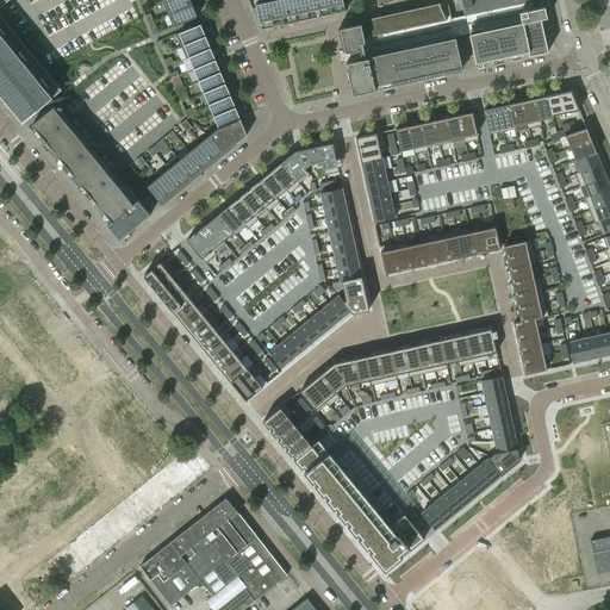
[(0,0),(0,92),(24,122),(62,89),(0,14),(0,7),(8,0),(0,0)]
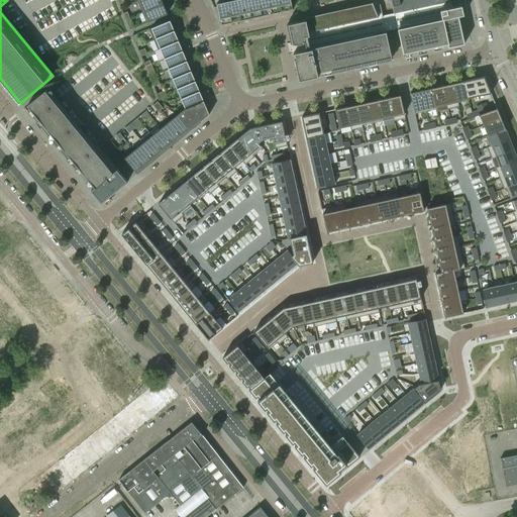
[(161,0),(142,0),(138,2),(142,12),(163,3),(161,0)]
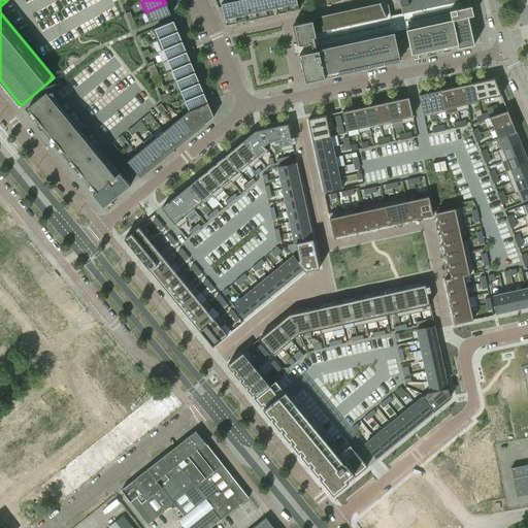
[(241,0),(238,0),(232,2),(236,24),(246,22),(241,0)]
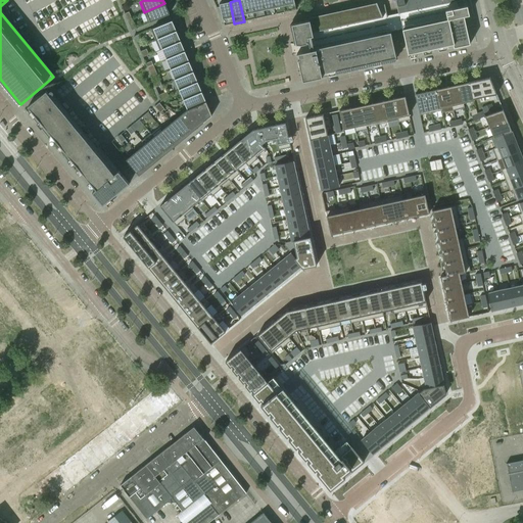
[(250,0),(239,0),(244,21),(255,18),(250,0)]
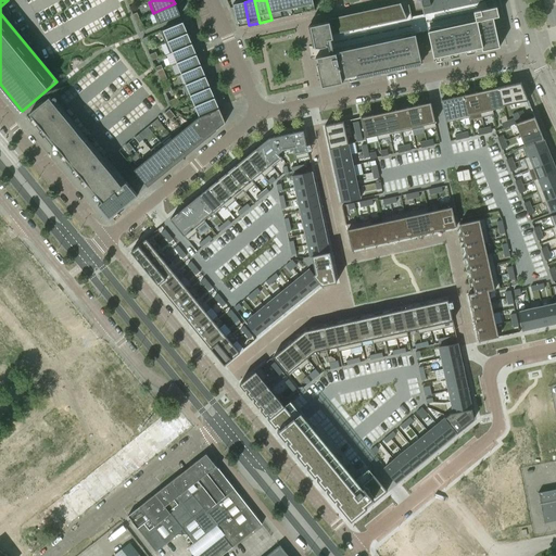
[(278,0),(266,0),(272,20),(282,17),(278,0)]
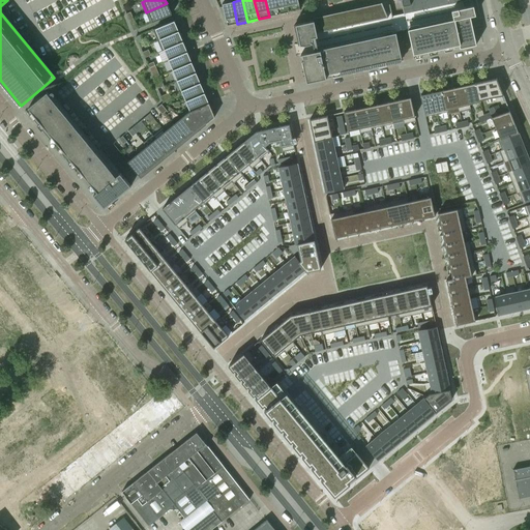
[(275,0),(265,0),(269,17),(280,15),(275,0)]
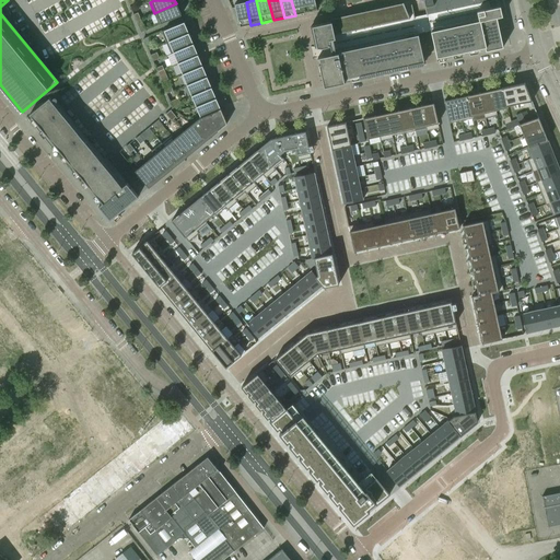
[(303,0),(291,0),(295,15),(306,13),(303,0)]
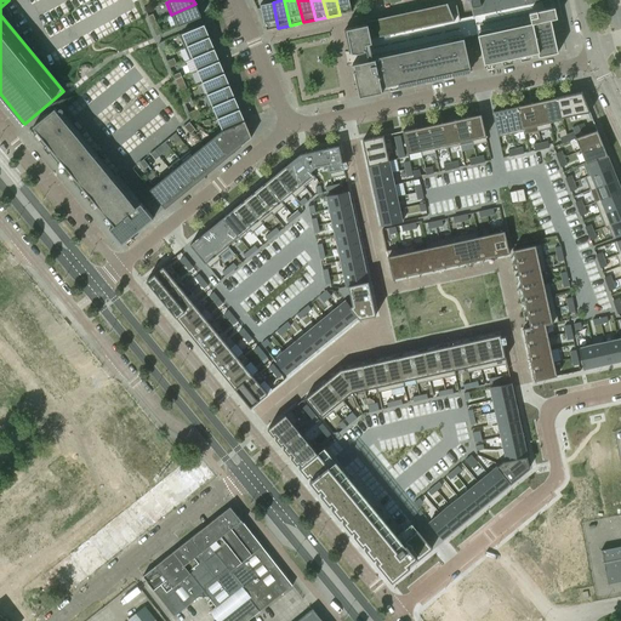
[(336,0),(340,15),(352,12),(348,0),(336,0)]
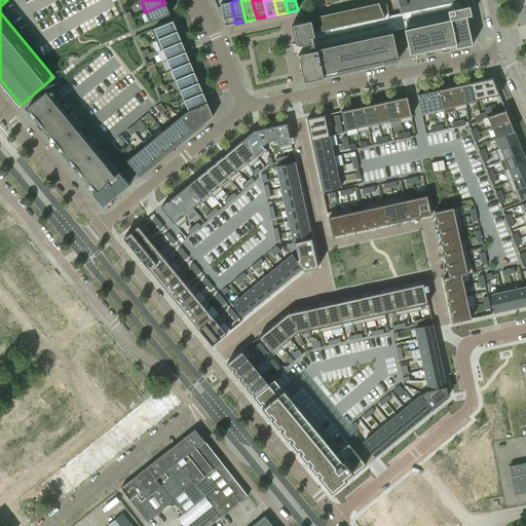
[(397,0),(398,0),(403,22),(404,21),(411,53),(455,44),(456,48),(473,44),(466,16),(472,15),(468,0),(397,0)]
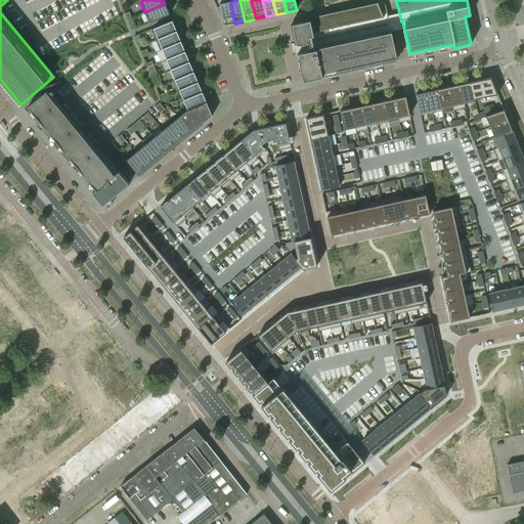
[(309,20),(291,25),(304,81),(322,77),(322,73),(397,56),(385,3),(384,3),(384,1),(308,18),(309,20)]
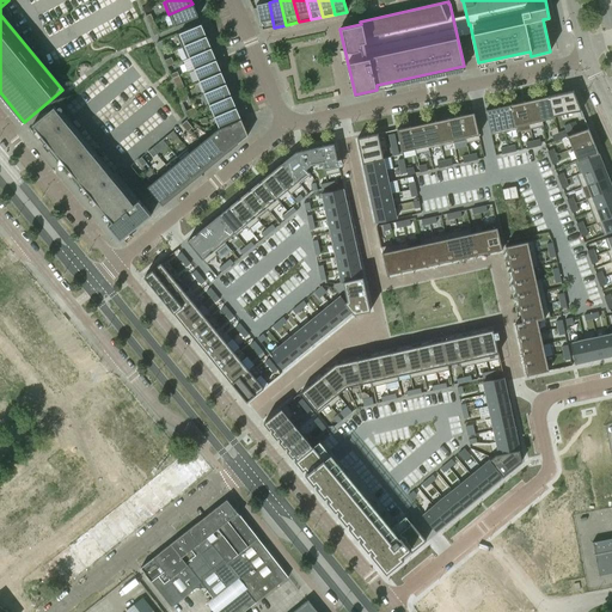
[(269,2),(257,5),(257,10),(262,30),(274,28),(269,2)]
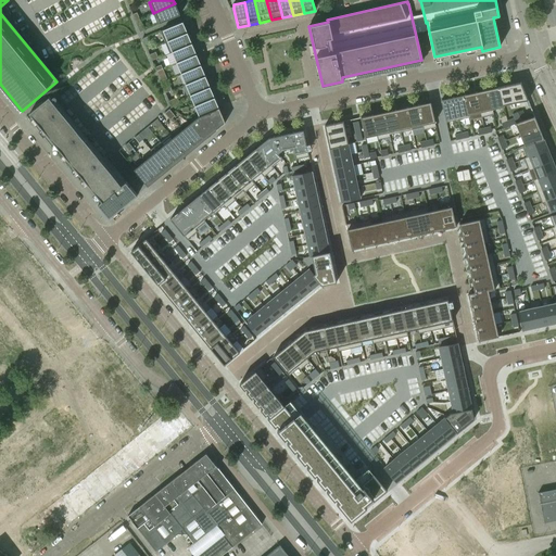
[(175,3),(153,13),(158,24),(180,15),(175,3)]
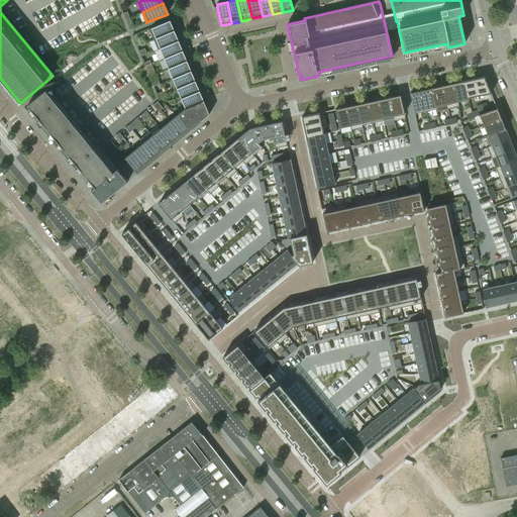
[(170,20),(149,29),(153,39),(175,30),(170,20)]
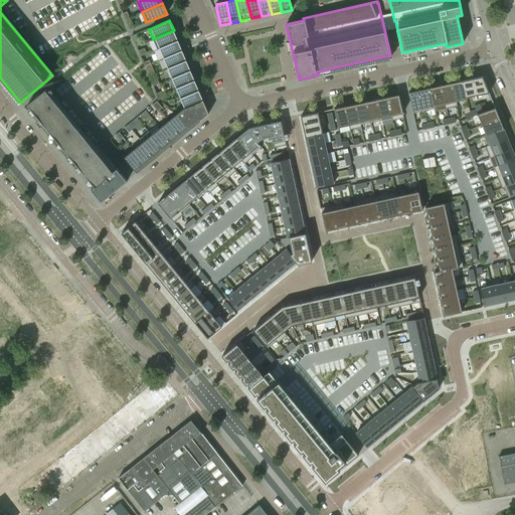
[(35,40),(27,26),(19,31),(29,43),(35,40)]
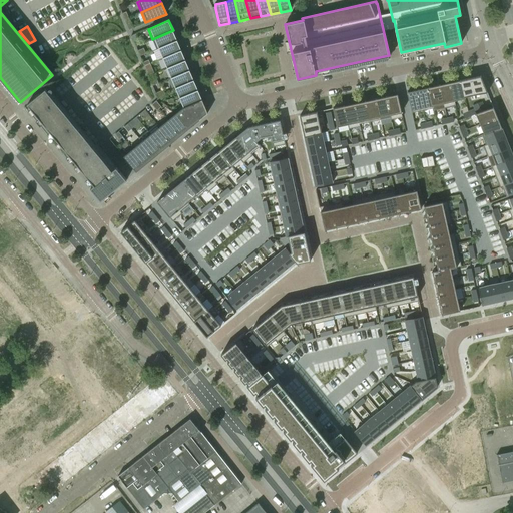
[(173,30),(152,39),(155,46),(157,46),(158,48),(177,40),(173,30)]
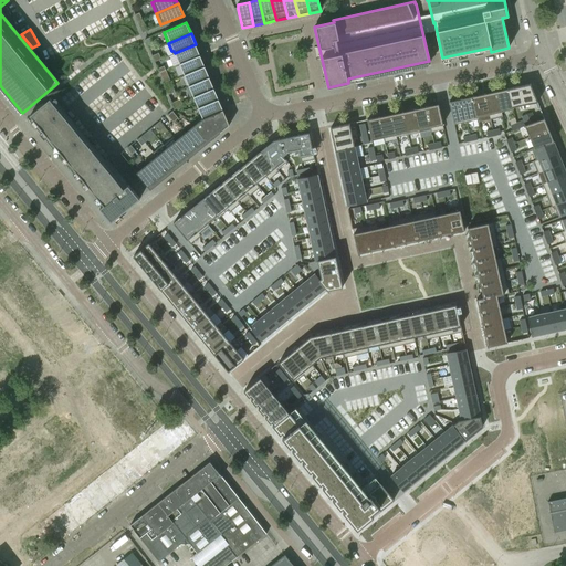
[(196,44),(175,53),(180,64),(200,55),(196,44)]
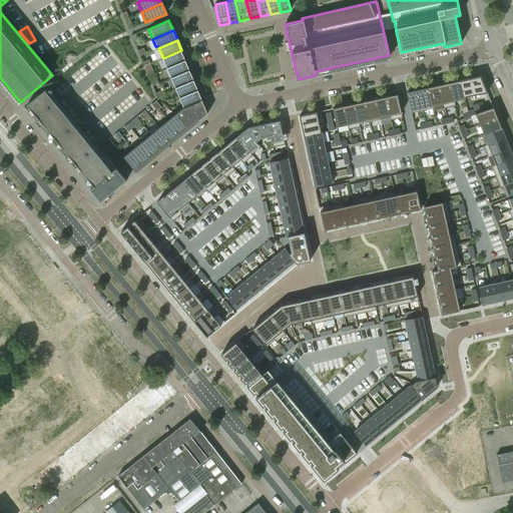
[(181,50),(163,58),(167,68),(185,60),(181,50)]
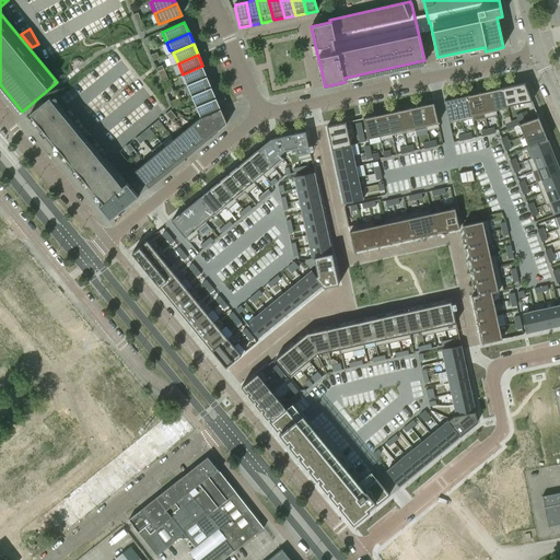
[(202,66),(183,74),(187,85),(207,77),(202,66)]
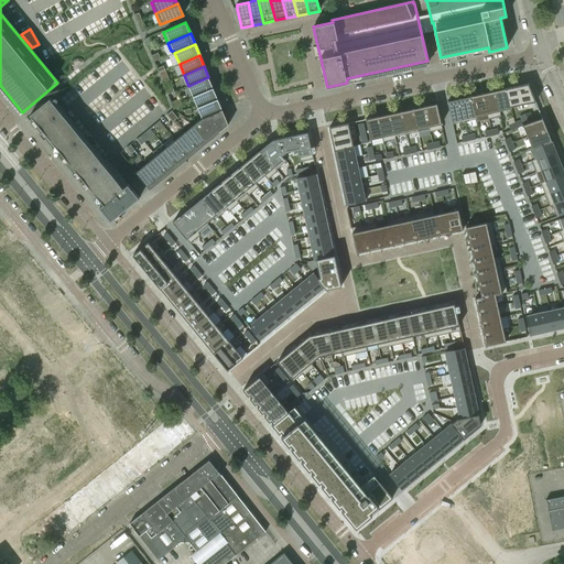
[(208,77),(188,86),(193,97),(214,88),(208,77)]
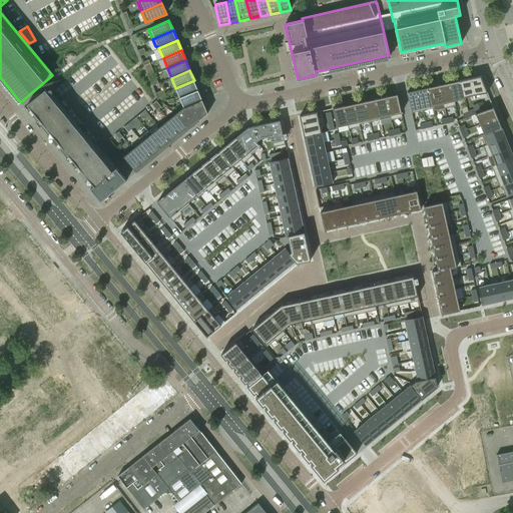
[(481,76),(471,78),(475,97),(488,94),(481,76)]
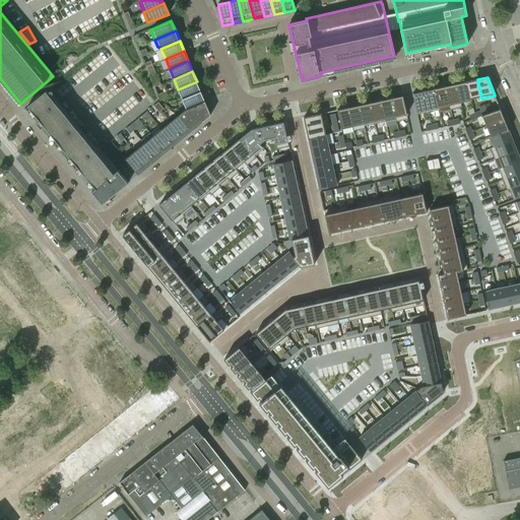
[(477,79),(467,81),(471,101),(481,99),(477,79)]
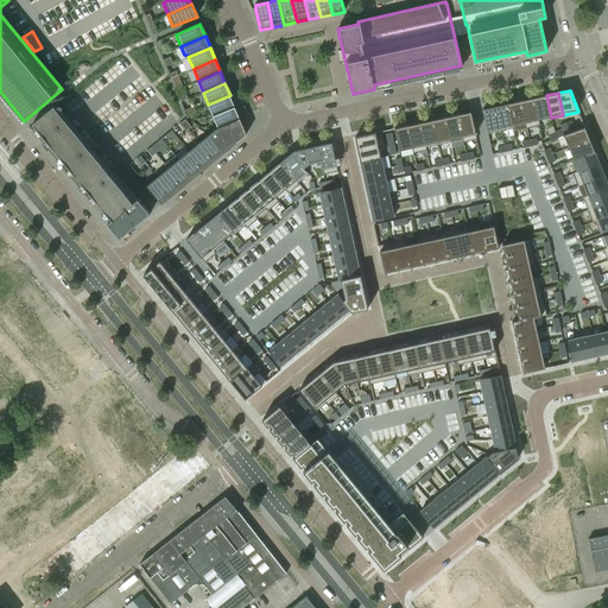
[(230,95),(208,105),(213,116),(235,107),(230,95)]
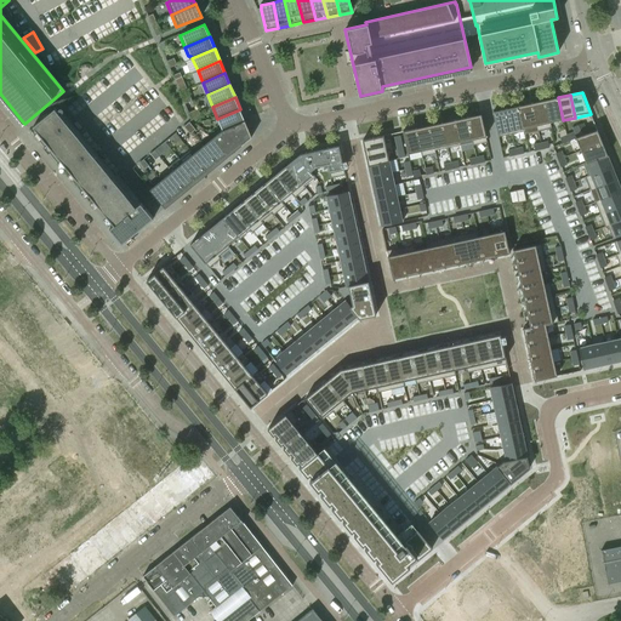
[(557,98),(543,101),(548,124),(562,120),(557,98)]
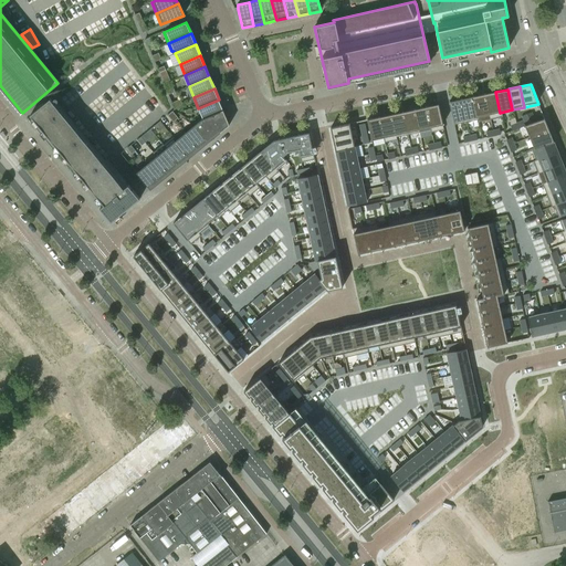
[(495,92),(484,94),(489,115),(500,113),(495,92)]
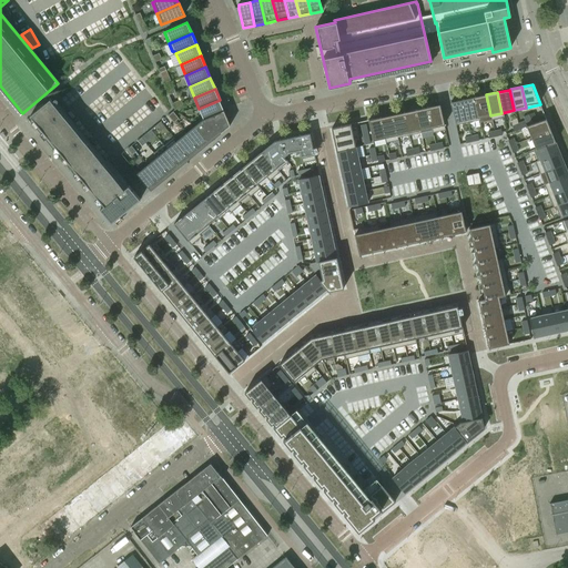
[(486,94),(474,98),(478,118),(490,115),(486,94)]
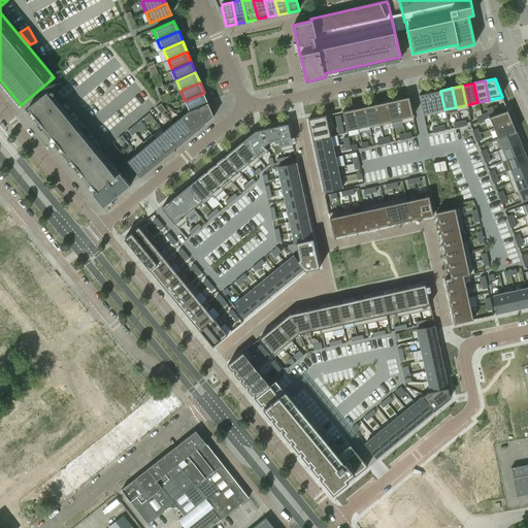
[(440,91),(430,93),(434,112),(444,109),(440,91)]
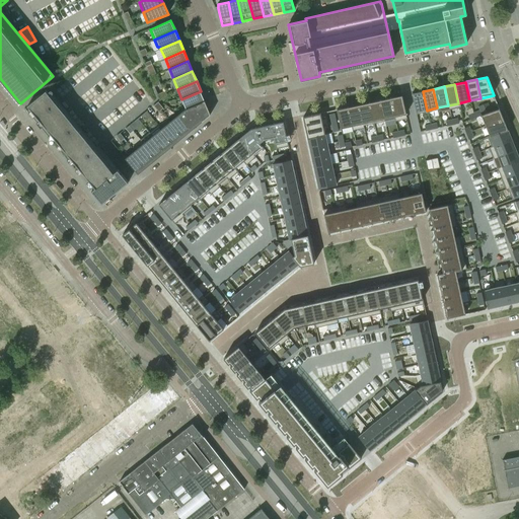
[(46,90),(27,105),(95,188),(91,191),(102,204),(129,182),(98,146),(94,149),(46,90)]
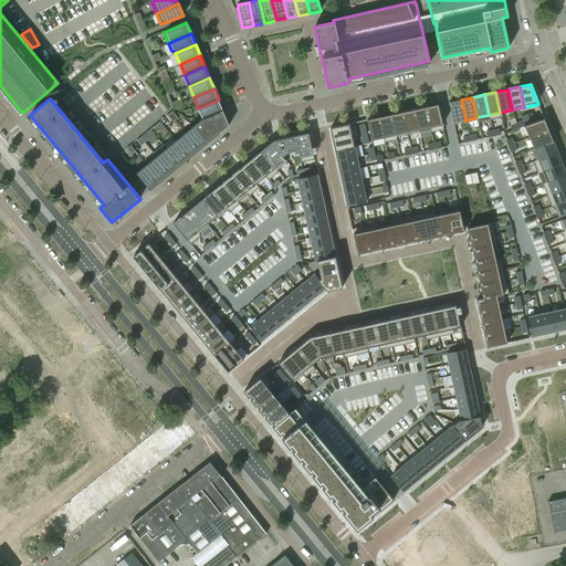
[(219,100),(198,108),(202,119),(223,111),(219,100)]
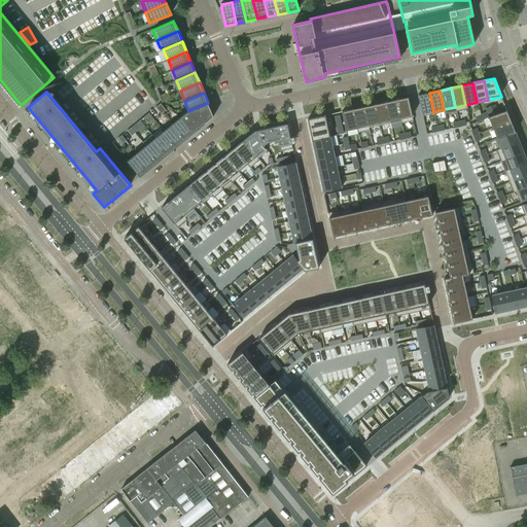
[(429,93),(418,95),(422,114),(433,112),(429,93)]
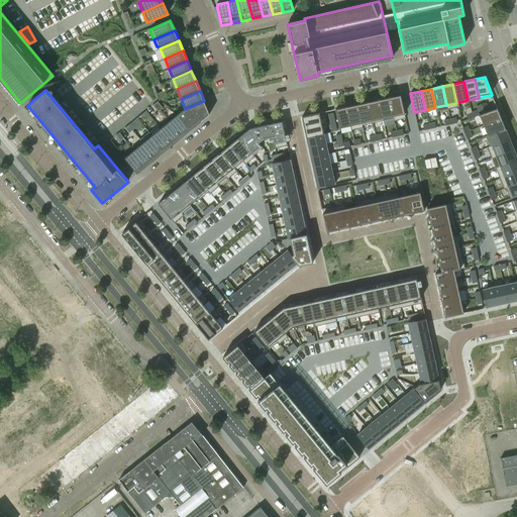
[(401,95),(389,98),(393,116),(405,114),(401,95)]
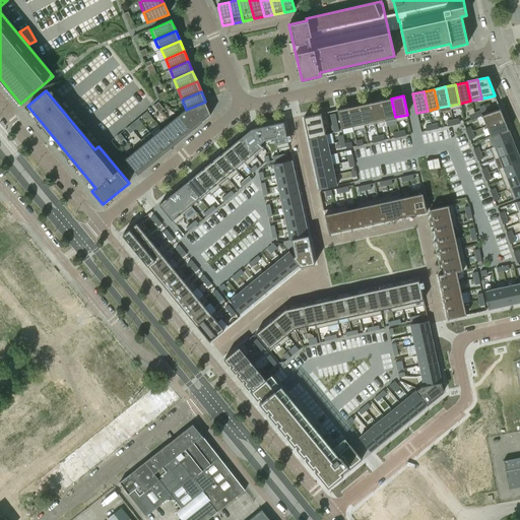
[(391,99),(381,101),(385,119),(395,117),(391,99)]
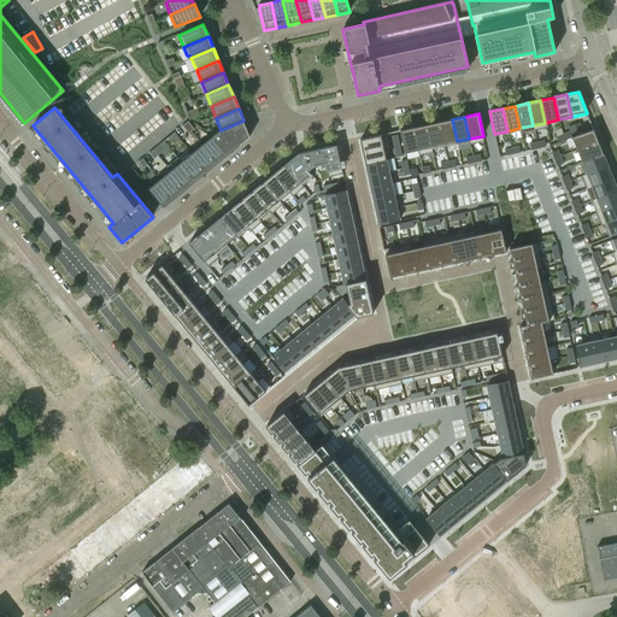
[(452,119),(439,122),(444,145),(457,141),(452,119)]
